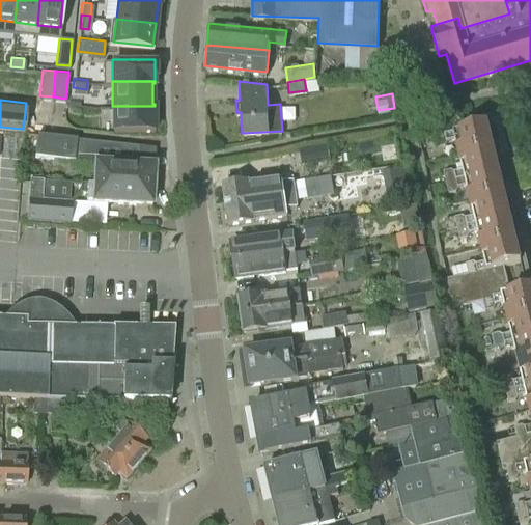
[(112,106),(112,129),(155,128),(155,106),(112,106)]
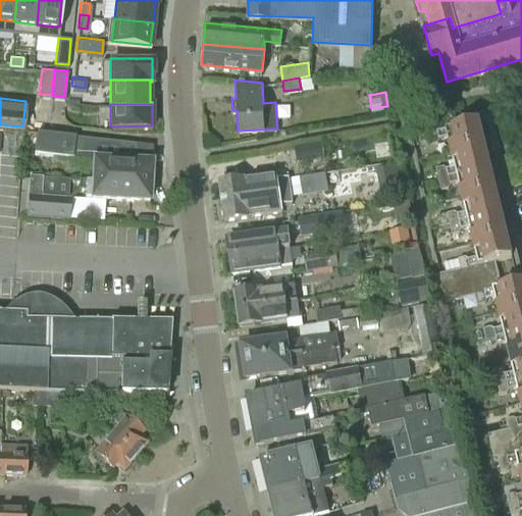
[(461,267),(494,258),(518,253),(483,110),(465,115),(466,120),(427,130),(430,141),(437,140),(439,136),(447,134),(454,164),(448,165),(442,163),(435,165),(440,186),(448,185),(451,181),(458,178),(465,209),(459,210),(454,208),(447,210),(449,220),(452,230),(459,229),(462,225),(469,223),(476,254),(469,256),(465,253),(458,255),(461,267)]
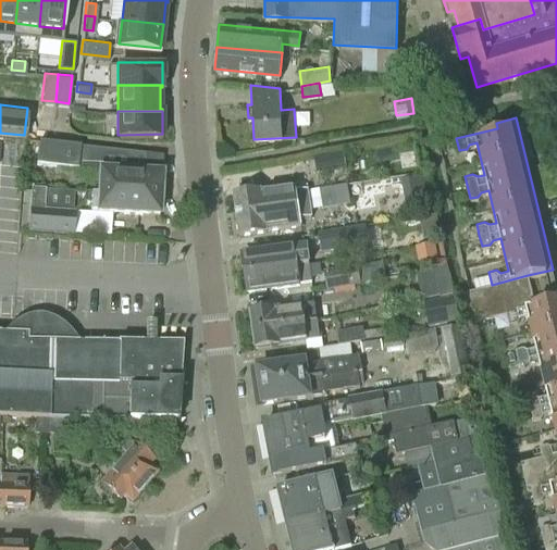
[(38,137),(35,160),(35,161),(66,164),(77,165),(79,142),(38,137)]
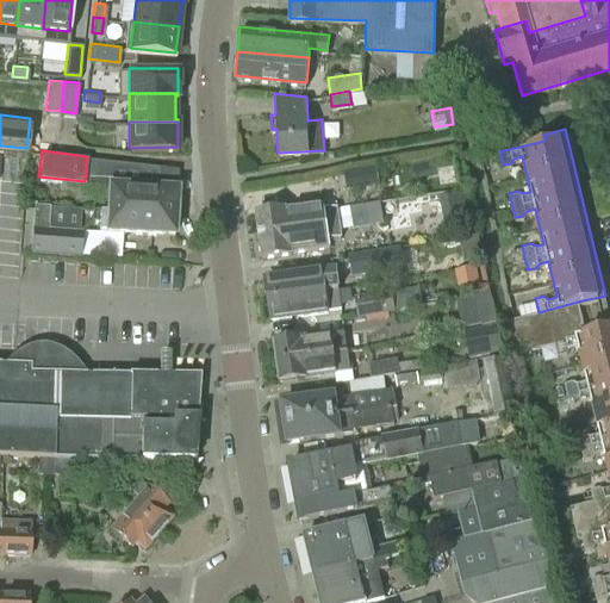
[(157,165),(87,156),(85,181),(109,182),(107,205),(174,209),(176,186),(156,185),(157,165)]
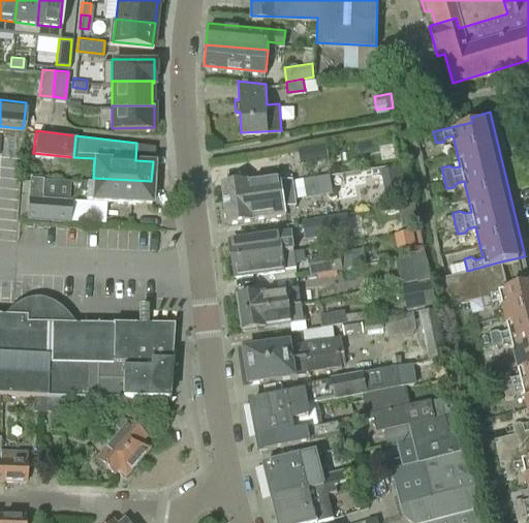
[(298,145),(300,160),(329,157),(327,141),(298,145)]
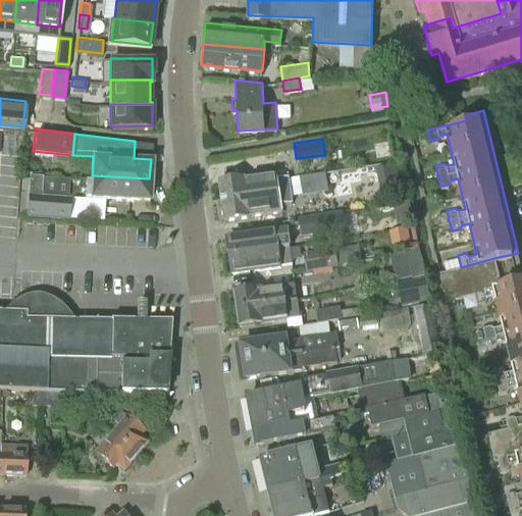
[(324,168),(299,172),(302,188),(303,192),(327,188),(324,168)]
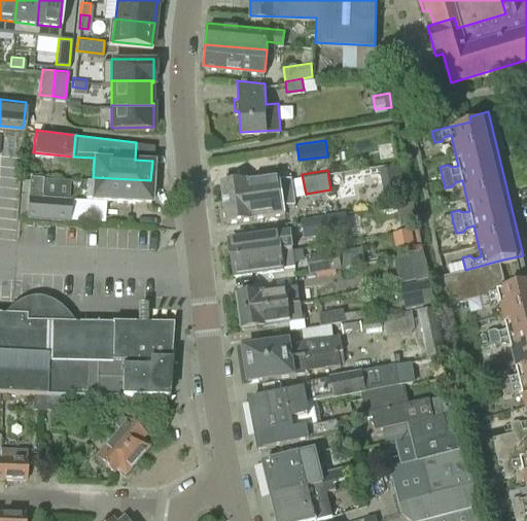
[(223,200),(293,190),(291,175),(280,177),(280,173),(247,177),(247,176),(220,180),(223,200)]
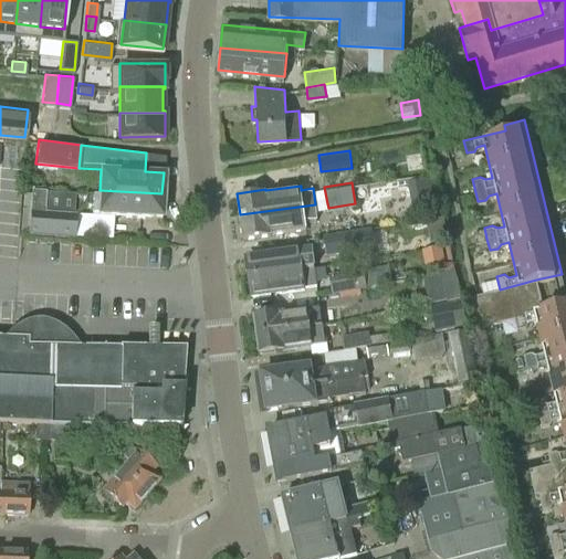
[(28,232),(74,235),(76,210),(44,208),(45,188),(31,187),(28,232)]
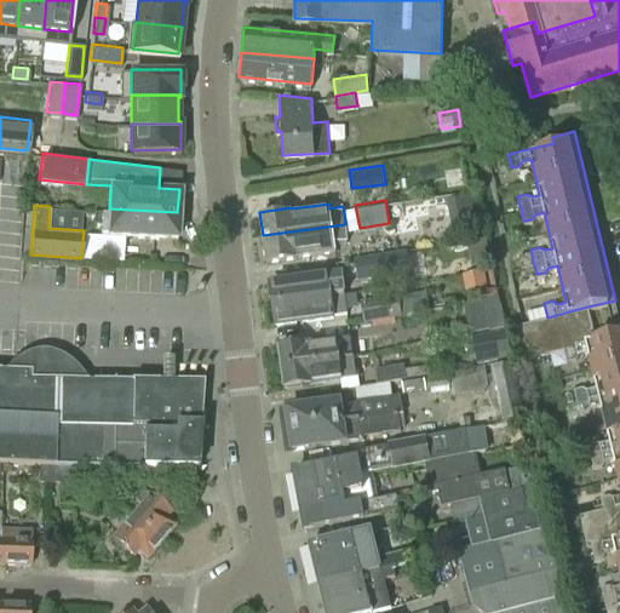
[(177,212),(109,208),(108,231),(176,236),(177,212)]
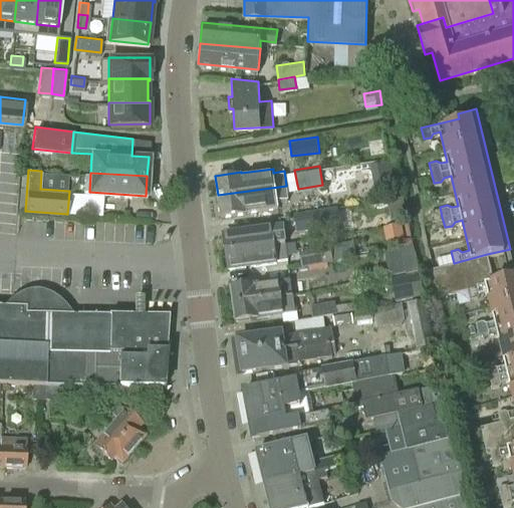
[(288,197),(286,186),(218,195),(221,215),(246,211),(246,210),(278,206),(277,199),(288,197)]
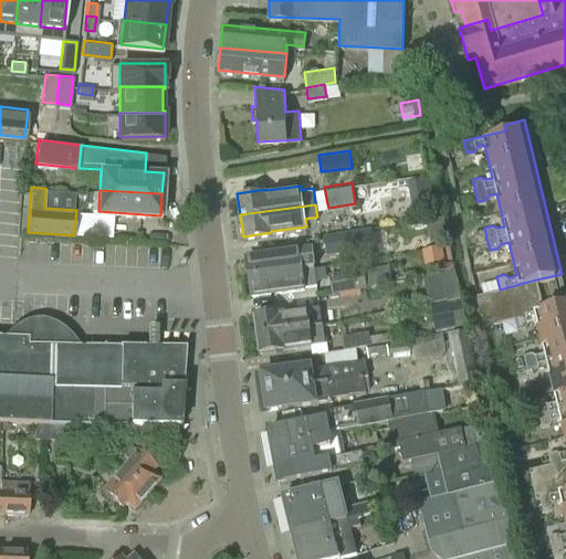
[(322,233),(325,253),(360,248),(359,245),(386,242),(383,223),(357,228),(356,227),(322,233)]
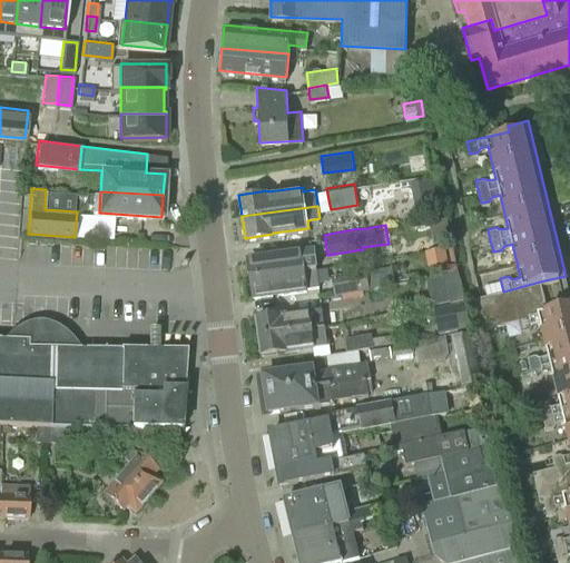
[(488,229),(477,231),(480,243),(490,240),(488,229)]
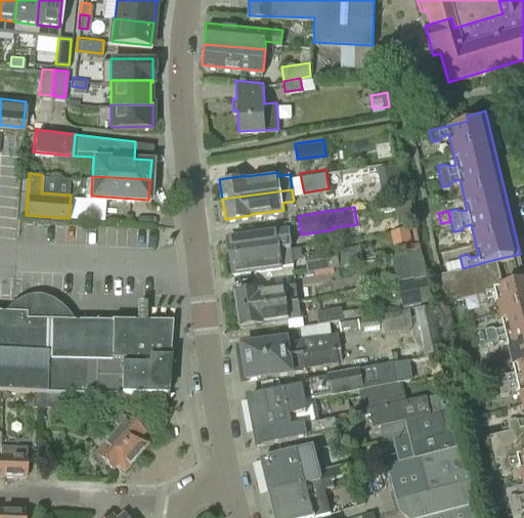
[(440,235),(453,232),(450,222),(438,225),(440,235)]
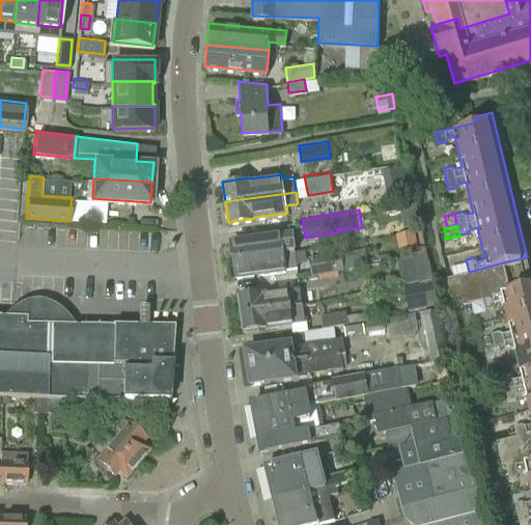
[(233,256),(295,248),(292,231),(280,233),(280,232),(230,239),(233,256)]
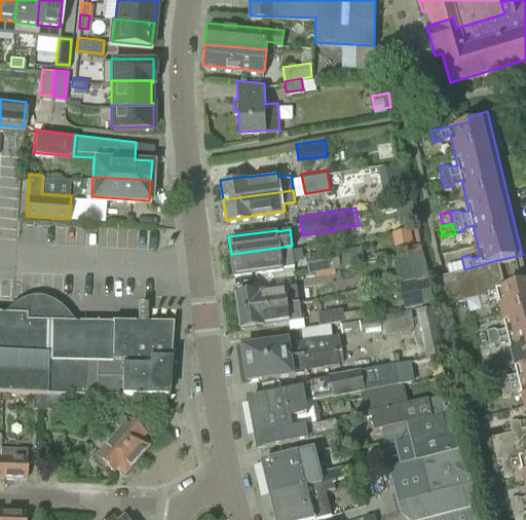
[(408,245),(415,277),(428,274),(421,243),(408,245)]
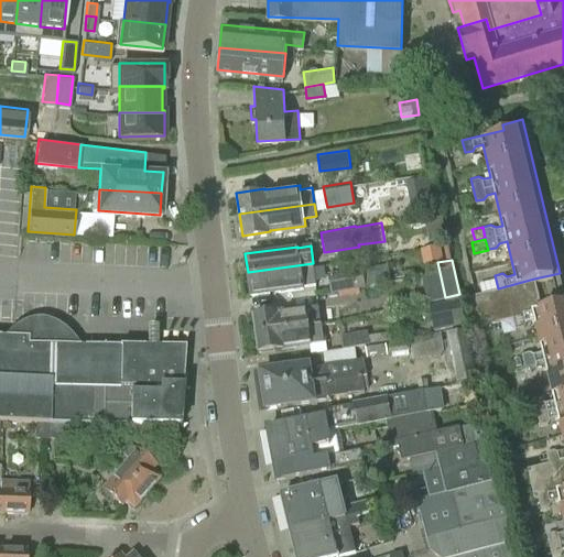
[(331,290),(366,284),(365,282),(390,277),(387,261),(362,265),(361,264),(327,270),(331,290)]
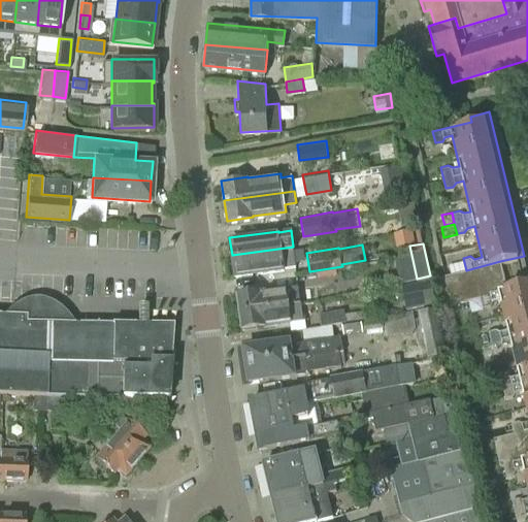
[(295,263),(293,247),(232,255),(234,273),(284,266),(284,265),(295,263)]
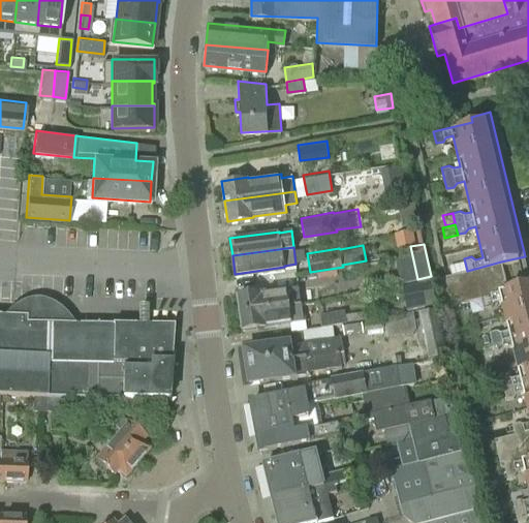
[(439,276),(446,304),(481,295),(507,288),(506,280),(501,262),(467,271),(466,269),(439,276)]
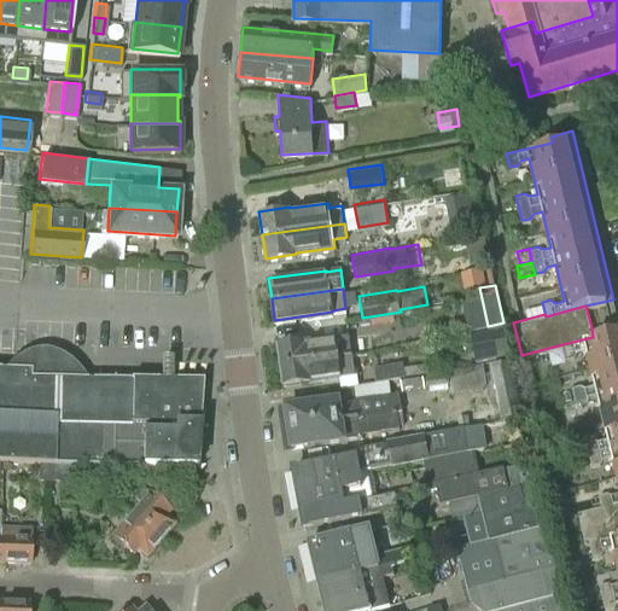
[(593,337),(563,344),(565,356),(573,355),(577,349),(584,348),(594,384),(586,385),(581,383),(572,385),(575,397),(578,411),(587,408),(590,403),(598,401),(607,437),(599,440),(593,436),(584,438),(592,464),(600,461),(602,457),(611,454),(617,482),(617,490),(612,493),(607,489),(598,492),(601,504),(617,499),(617,321),(592,327),(593,337)]
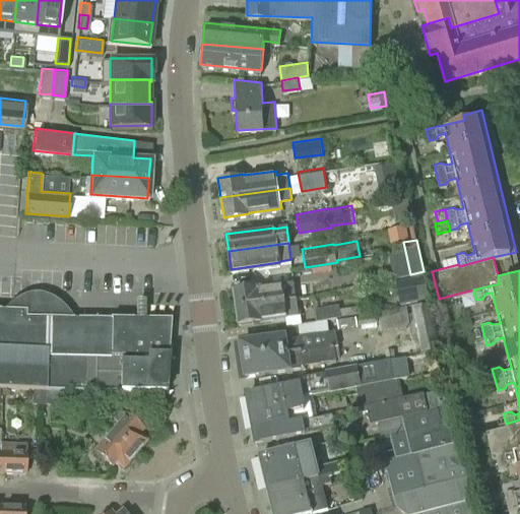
[(428,297),(424,274),(396,280),(400,302),(428,297)]
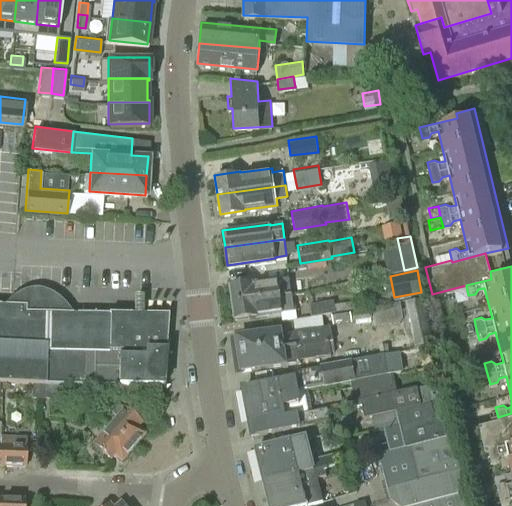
[(232,300),(291,291),(289,274),(229,283),(232,300)]
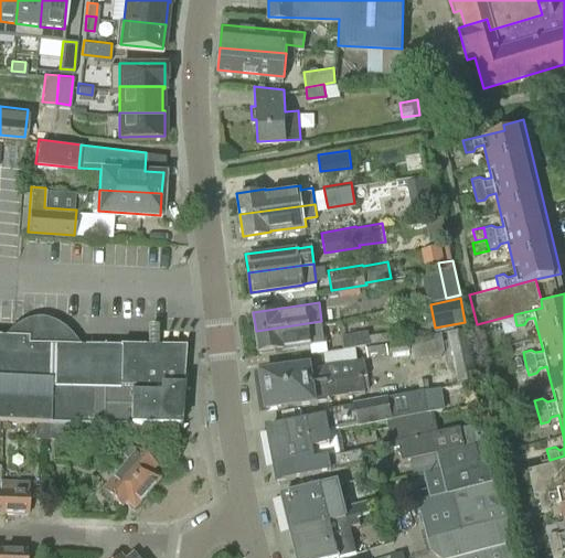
[(321,321),(256,331),(258,349),(324,340),(321,321)]
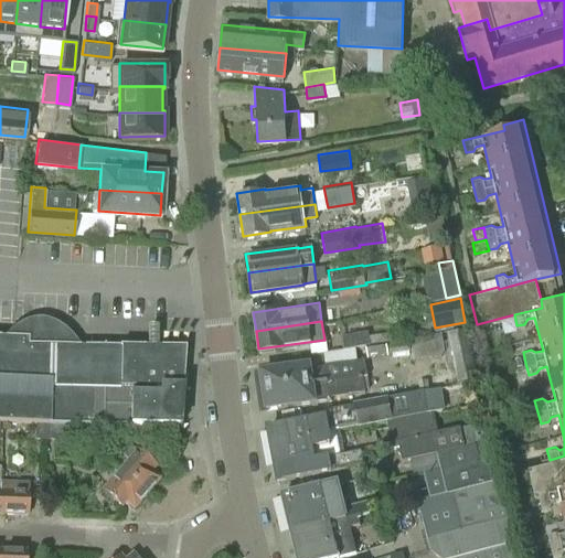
[(343,346),(371,342),(368,328),(340,332),(343,346)]
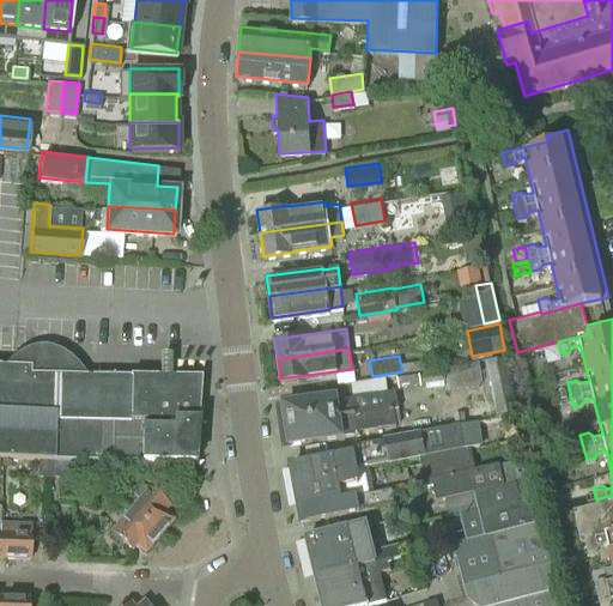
[(496,416),(514,412),(517,411),(507,356),(485,361),(496,416)]
